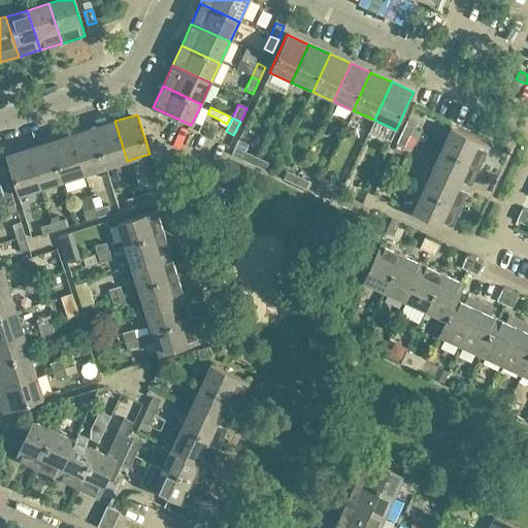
[(409,136),(416,123),(407,120),(401,133),(409,136)]
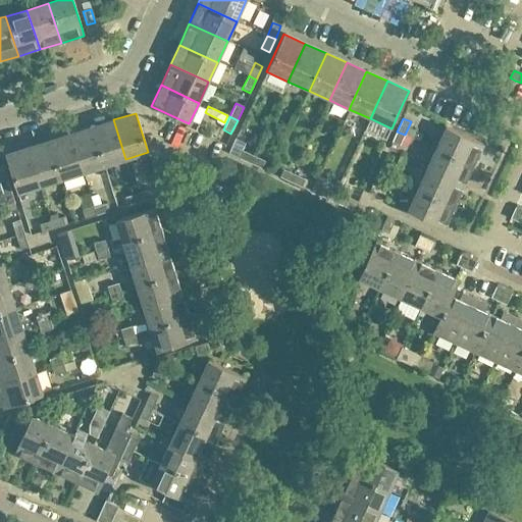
[(113,163),(115,169),(114,169),(116,178),(129,174),(126,165),(121,167),(119,161),(125,159),(113,119),(91,126),(104,166),(113,163)]
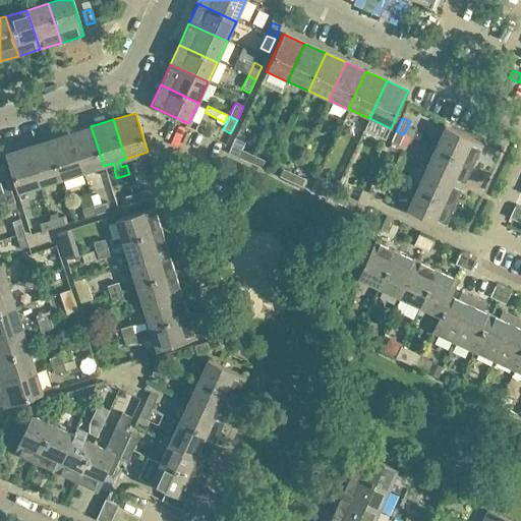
[(104,166),(91,126),(70,133),(82,172),(104,166)]
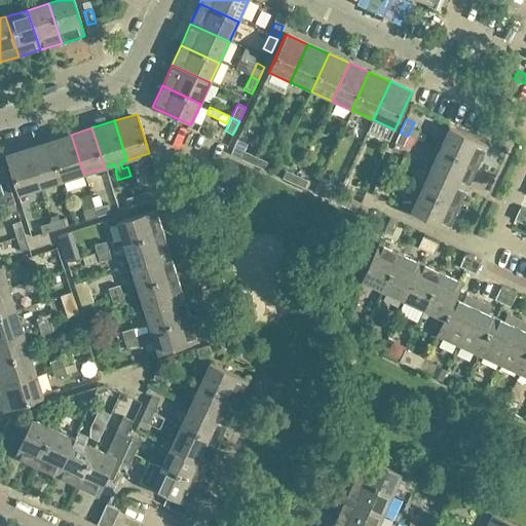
[(477,167),(487,146),(449,128),(439,151),(477,167)]
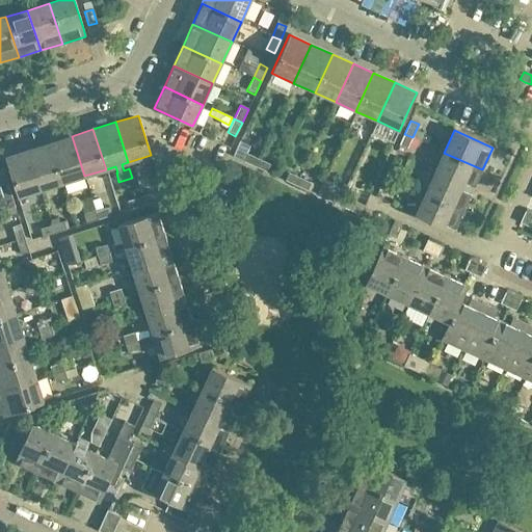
[(406,152),(413,137),(404,134),(398,148),(406,152)]
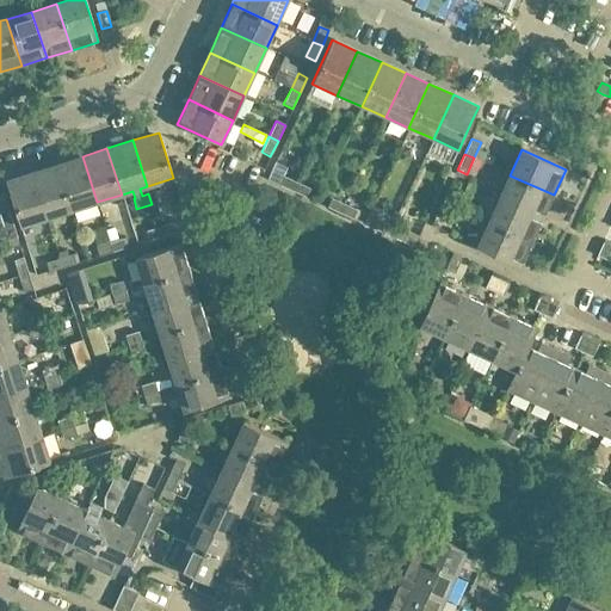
[(97,202),(82,156),(56,164),(72,210),(97,202)]
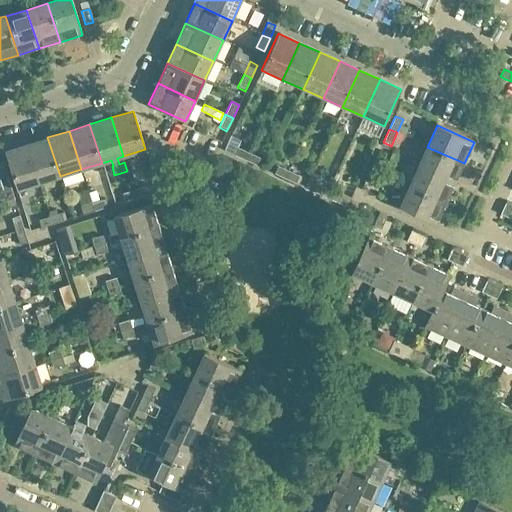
[(60,176),(47,137),(26,144),(39,183),(60,176)]
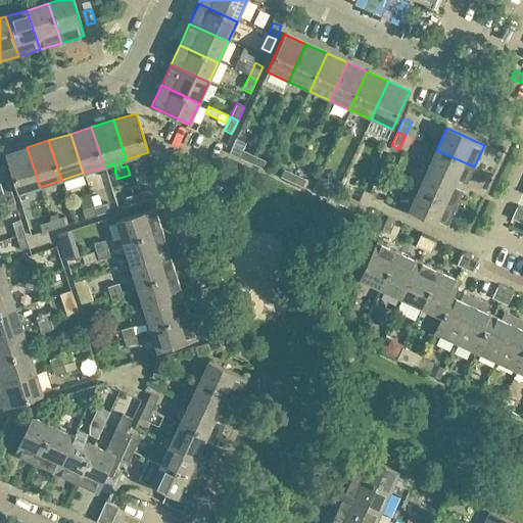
[(40,187),(27,147),(5,154),(5,156),(17,194),(40,187)]
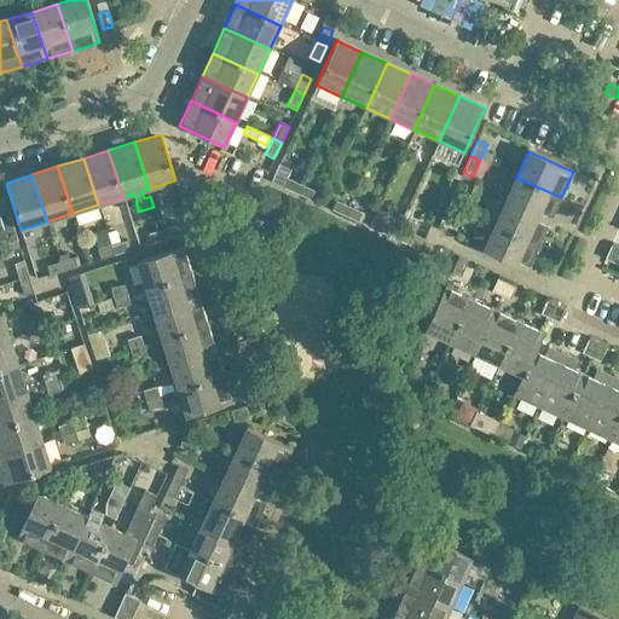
[(295,195),(300,185),(284,178),(279,187),(295,195)]
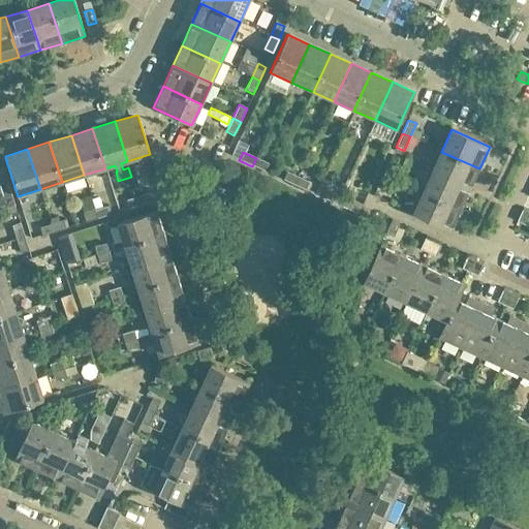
[(470,189),(479,168),(441,152),(432,172),(470,189)]
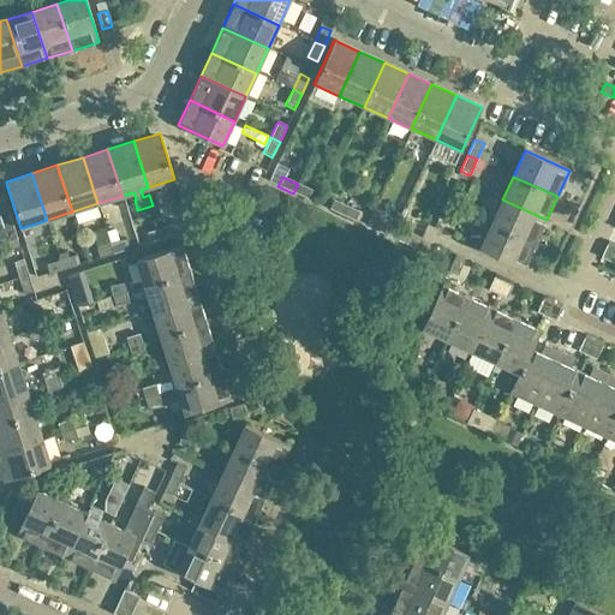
[(309,201),(314,191),(298,184),(293,193),(309,201)]
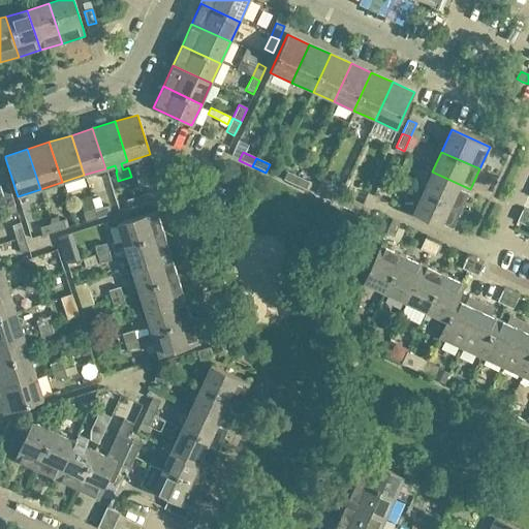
[(392,179),(397,165),(390,161),(383,175),(392,179)]
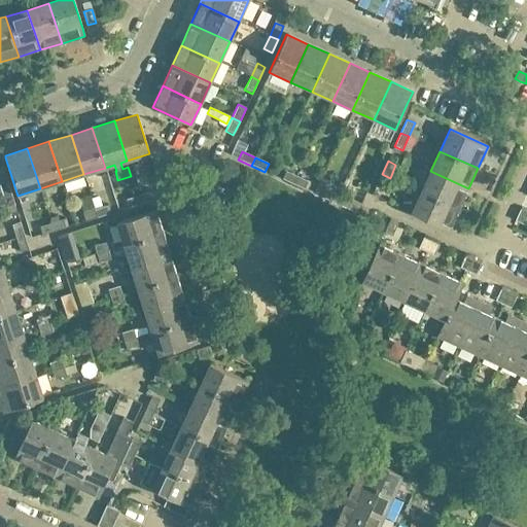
[(296,176),(283,170),(279,178),(292,184),(296,176)]
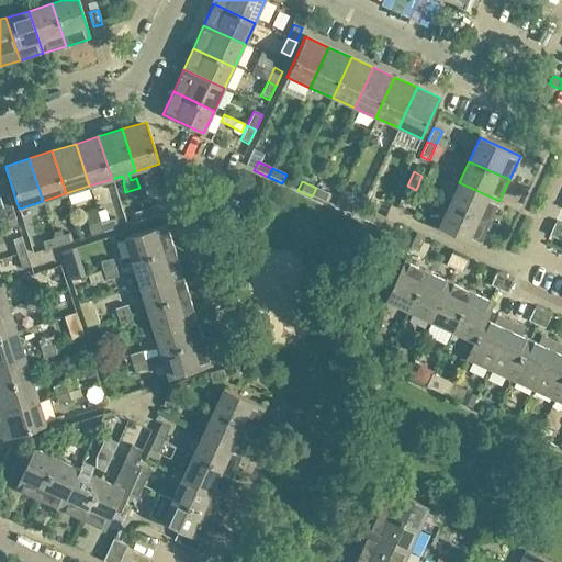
[(490,223),(499,201),(459,182),(449,204),(490,223)]
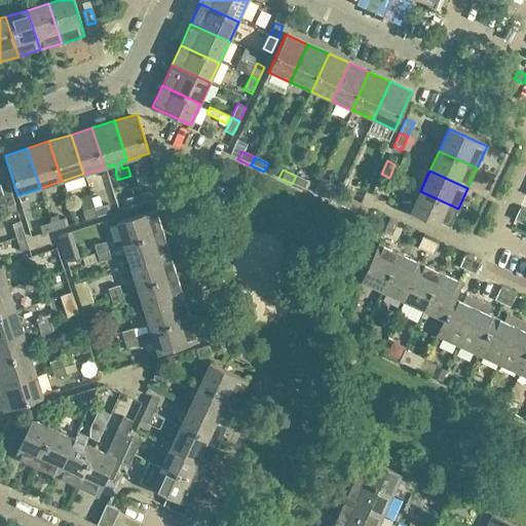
[(383,190),(389,178),(381,174),(375,187),(383,190)]
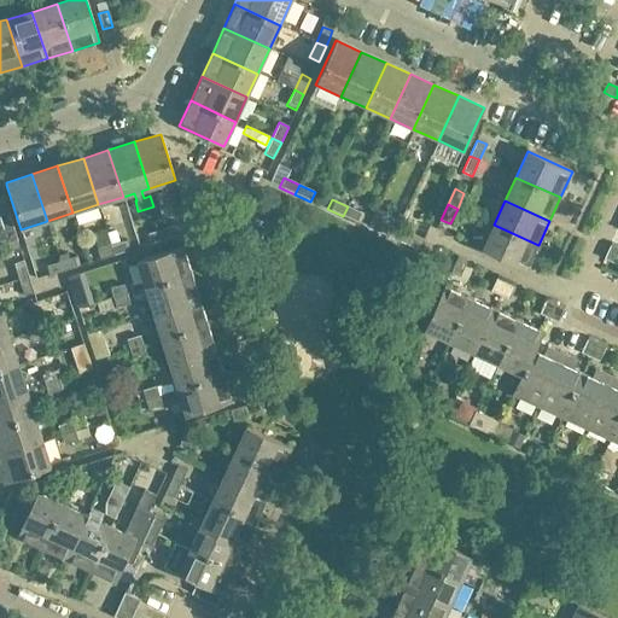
[(359,223),(363,214),(348,207),(343,216),(359,223)]
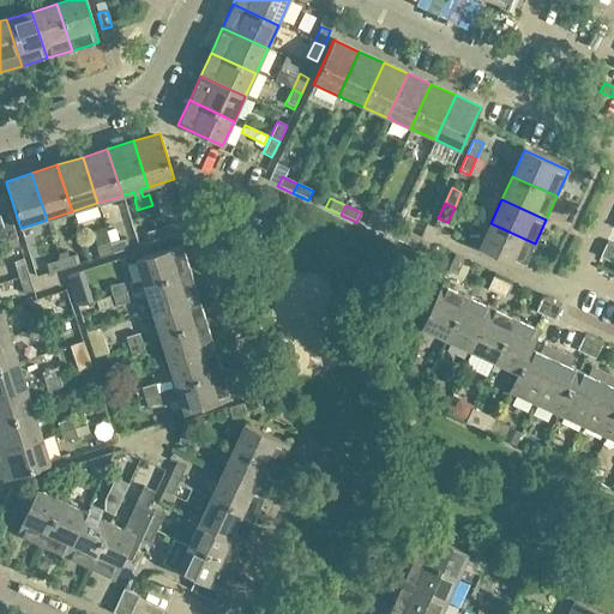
[(12,224),(7,208),(0,210),(0,228),(2,228),(12,224)]
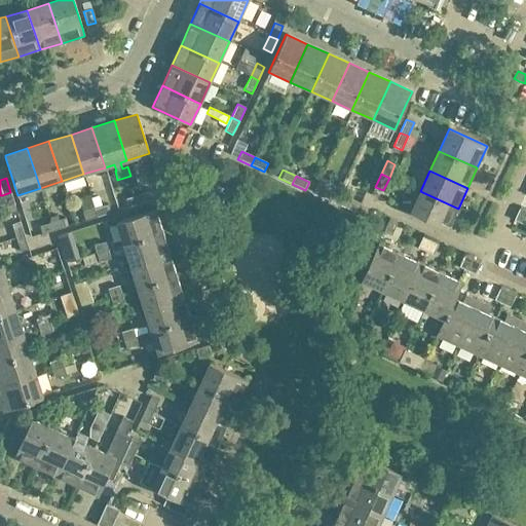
[(337,195),(324,189),(320,196),(333,202),(337,195)]
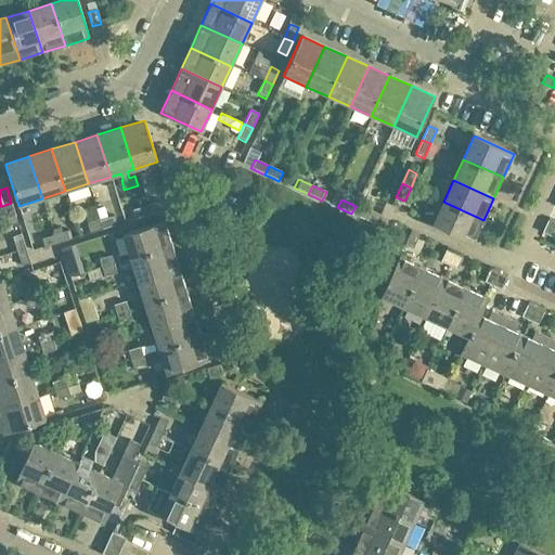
[(163,210),(159,202),(144,206),(147,215),(163,210)]
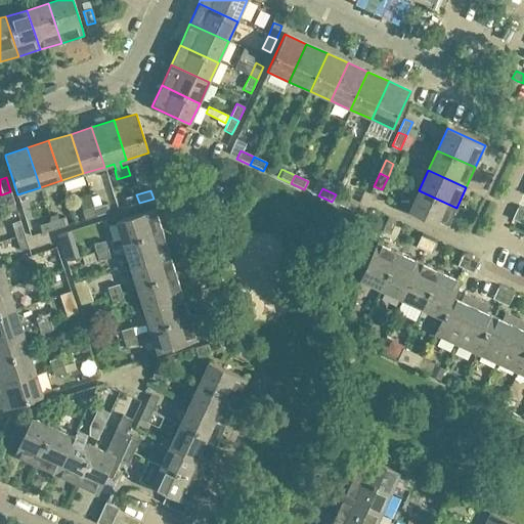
[(446,229),(456,208),(419,190),(408,212),(446,229)]
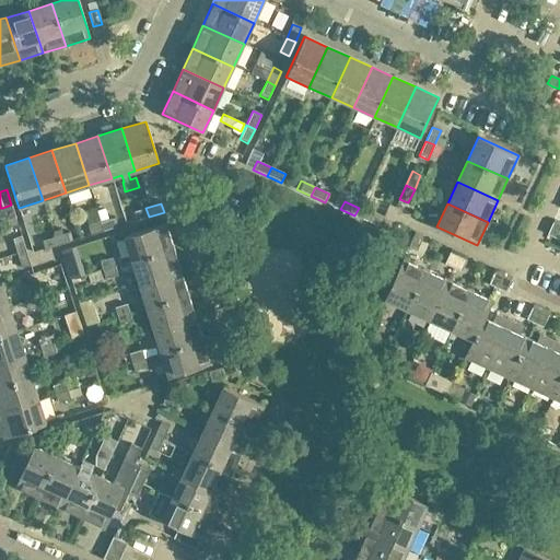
[(15,220),(11,205),(2,208),(7,222),(15,220)]
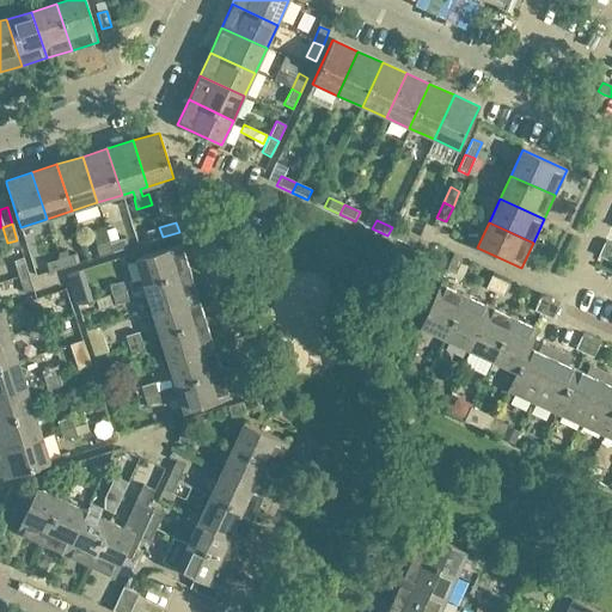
[(163,237),(159,227),(144,232),(146,242),(163,237)]
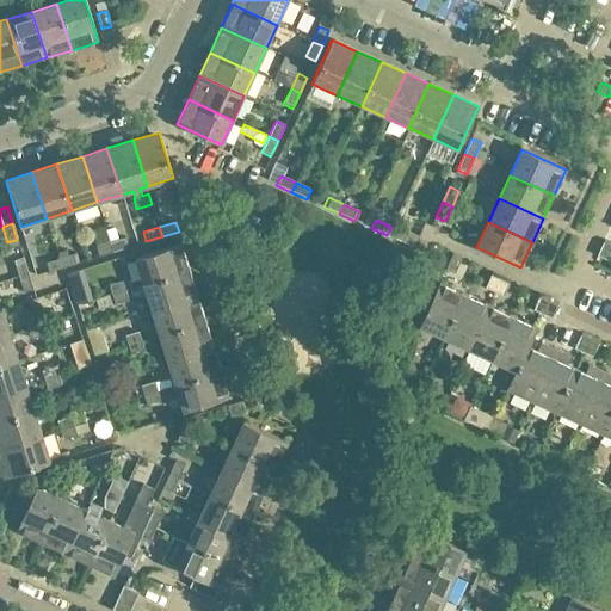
[(402,242),(407,234),(392,227),(387,235),(402,242)]
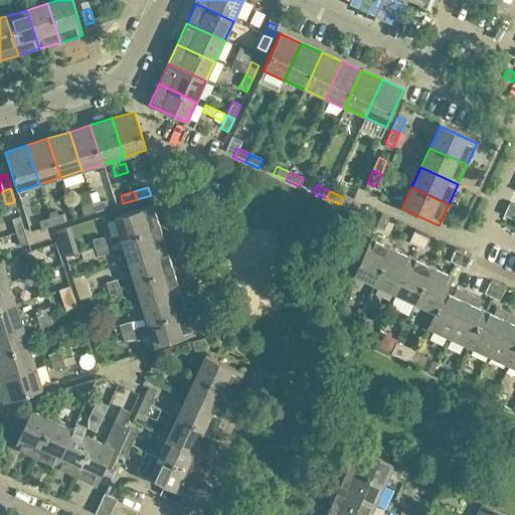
[(109,208),(106,200),(93,204),(95,212),(109,208)]
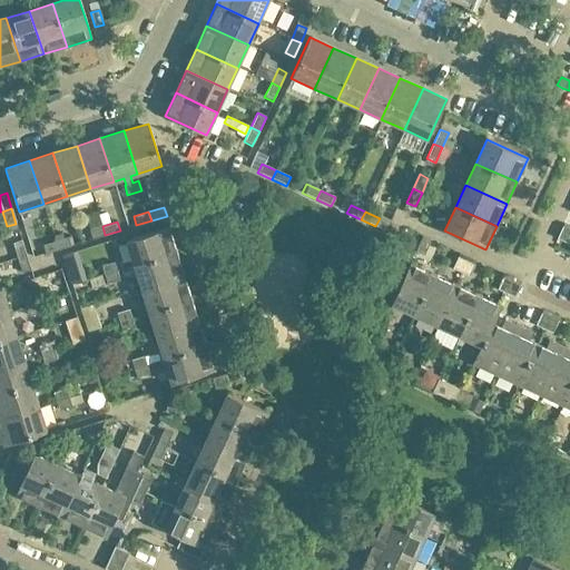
[(566,244),(569,234),(569,227),(563,225),(557,239),(566,244)]
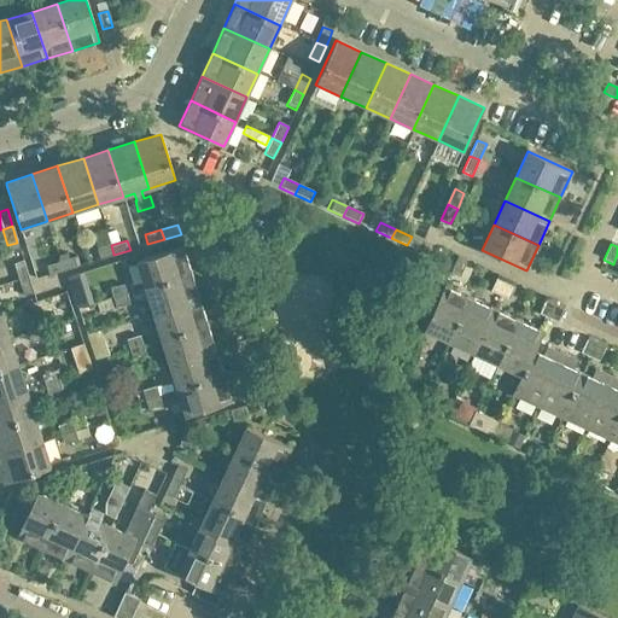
[(114,255),(111,245),(94,250),(98,261),(114,255)]
